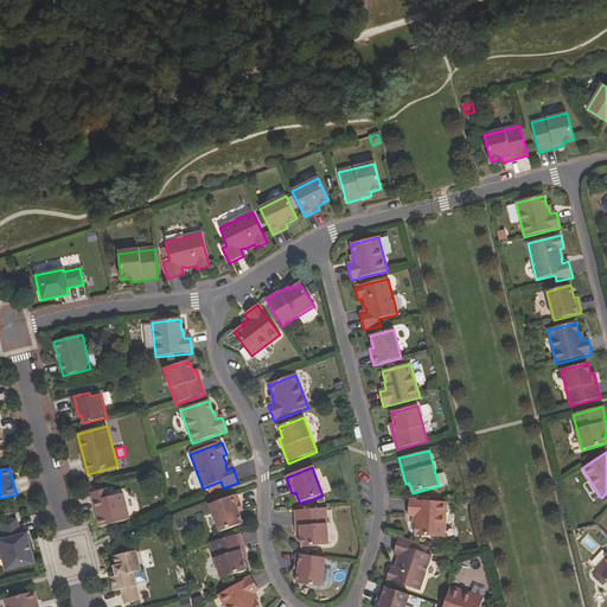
[(190,486),(178,490),(181,498),(192,494),(190,486)]
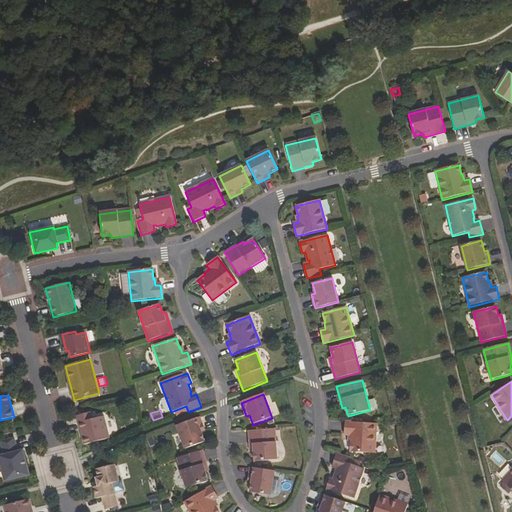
[(77,415),(85,444),(110,438),(105,415),(92,418),(91,412),(77,415)]
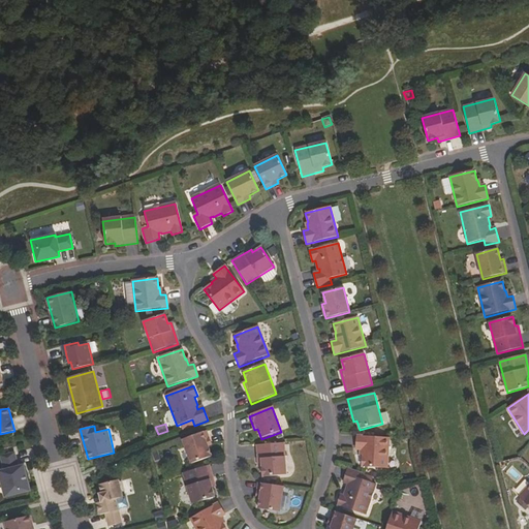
[(191,465),(211,458),(208,447),(211,446),(206,432),(182,440),(191,465)]
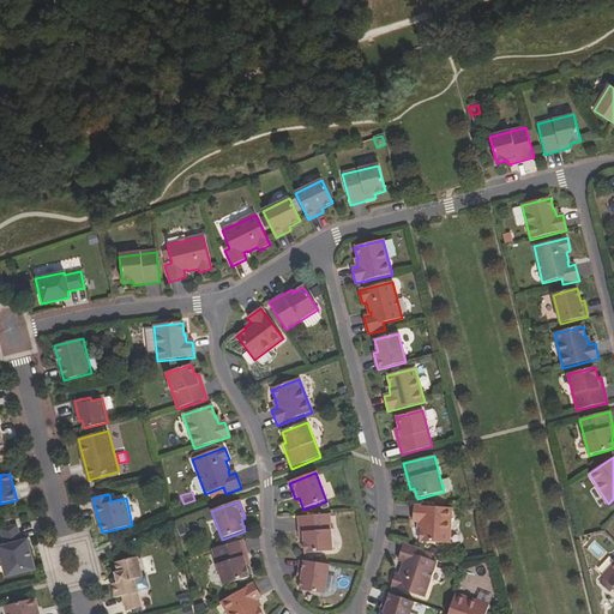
[(421,542),(450,545),(452,509),(415,506),(414,522),(420,523),(420,530),(421,530),(421,542)]
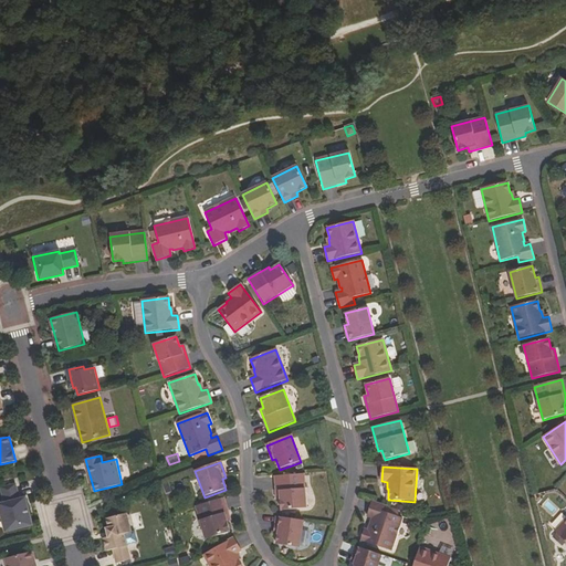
[(307,509),(304,474),(275,477),(278,501),(281,500),(282,511),(307,509)]
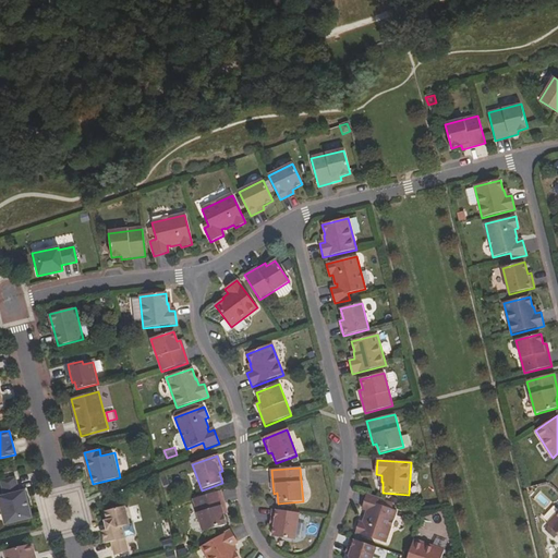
[(0,497),(0,505),(4,524),(32,518),(25,492),(19,493),(15,478),(1,482),(4,497),(0,497)]
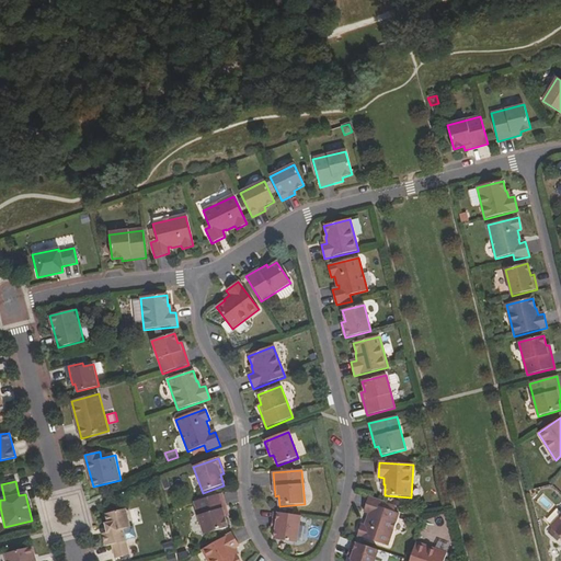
[(228,517),(221,494),(194,502),(204,535),(228,528),(225,518),(228,517)]
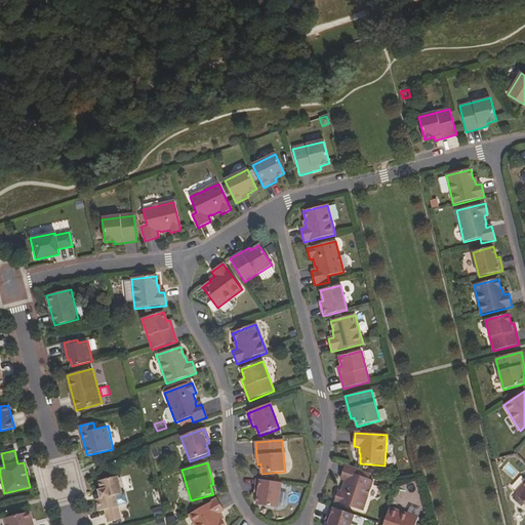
[(335,502),(363,512),(373,482),(358,477),(360,471),(346,467),(341,480),(348,482),(347,485),(345,485),(342,493),(338,492),(335,502)]
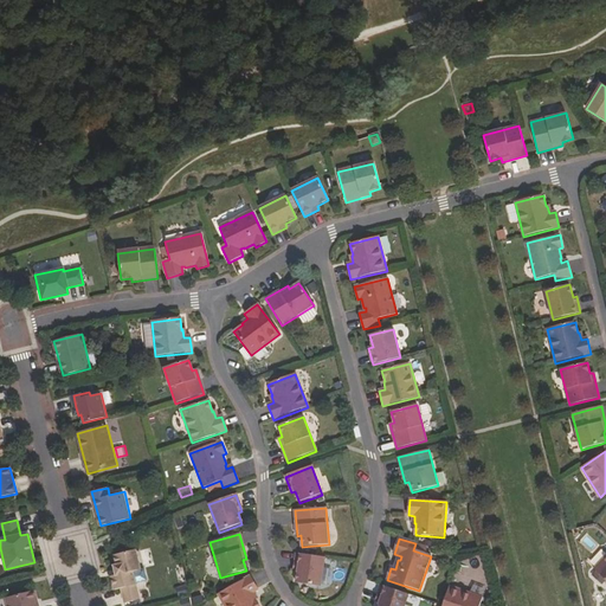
[(122,588),(126,603),(141,599),(136,582),(148,580),(144,568),(141,568),(136,549),(115,555),(117,565),(115,566),(117,574),(111,575),(115,590),(122,588)]
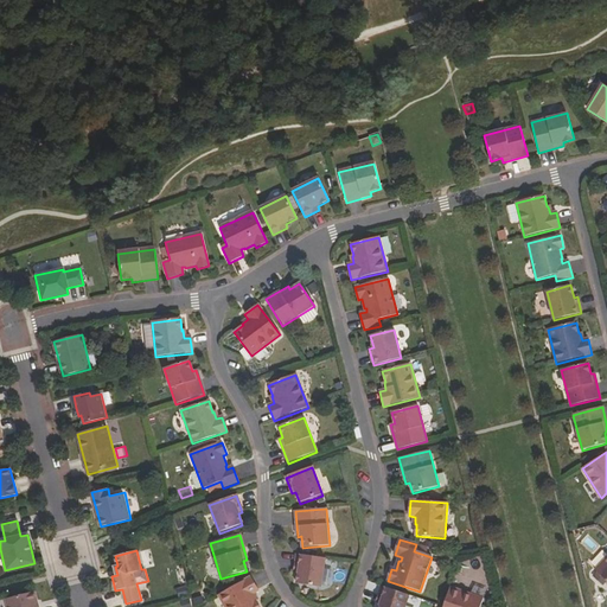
[(296,585),(321,588),(326,558),(296,555),(294,572),(299,572),(296,585)]
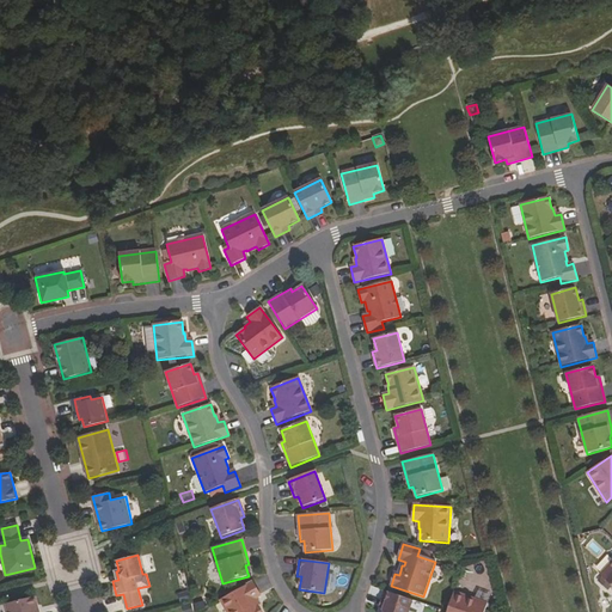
[(611,562),(600,575),(611,586),(611,562)]
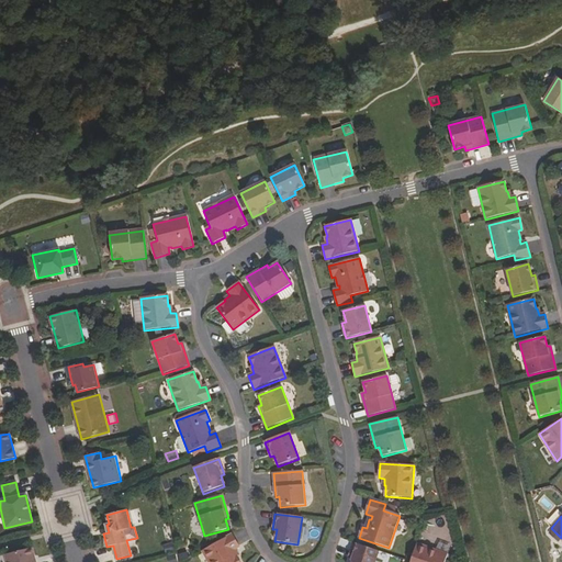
[(202,552),(208,561),(238,561),(236,558),(237,557),(234,550),(239,548),(232,535),(202,552)]
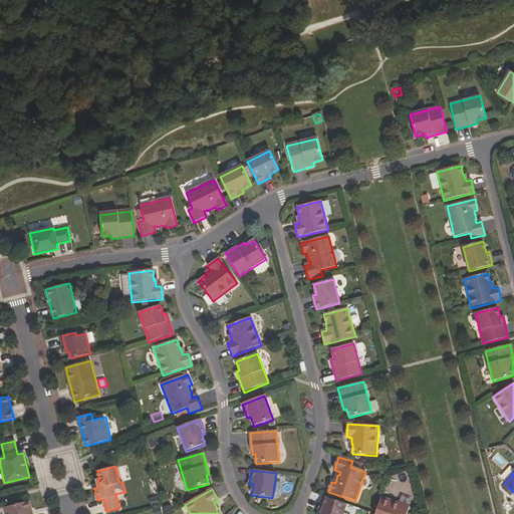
[(321,513),(343,513),(347,505),(323,497),(319,511),(322,512),(321,513)]
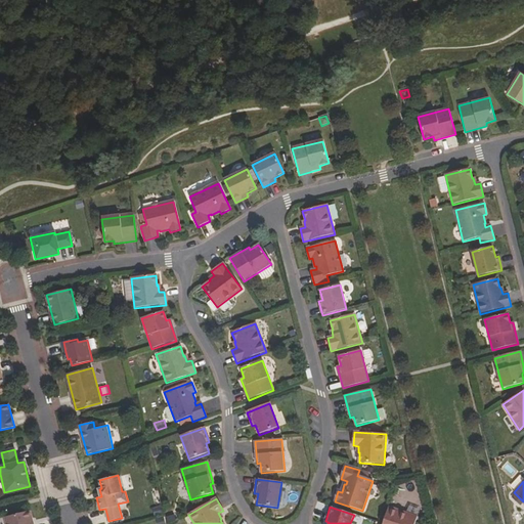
[(389,507),(383,523),(415,523),(418,517),(389,507)]
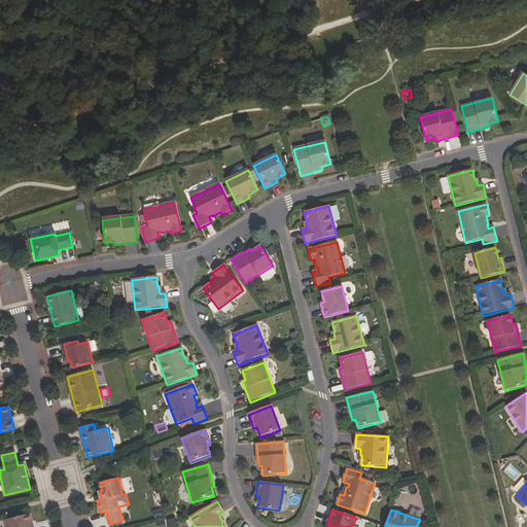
[(33,526),(31,514),(4,520),(5,526),(33,526)]
